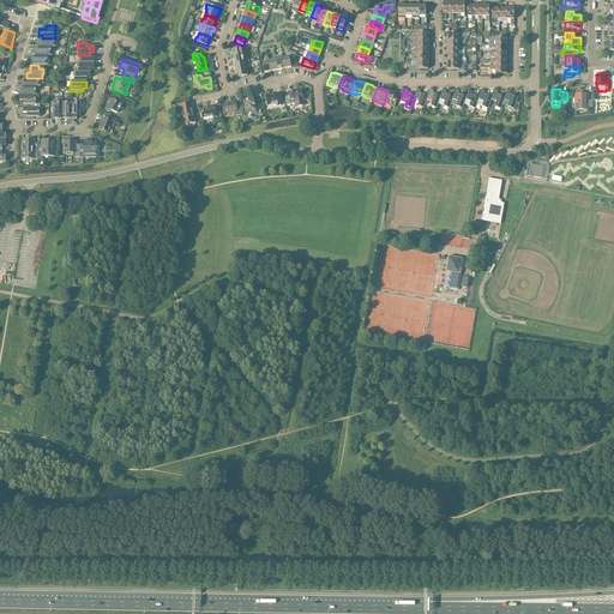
[(304,100),(302,90),(289,92),(289,96),(286,97),(287,106),(295,103),(296,107),(305,106),(304,100)]
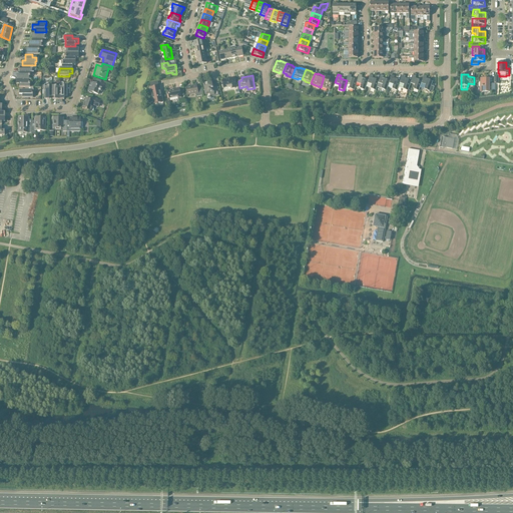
[(357,83),(358,80),(357,80),(351,78),(352,76),(349,75),(347,80),(346,82),(346,83),(351,84),(349,89),(354,90),(357,83)]
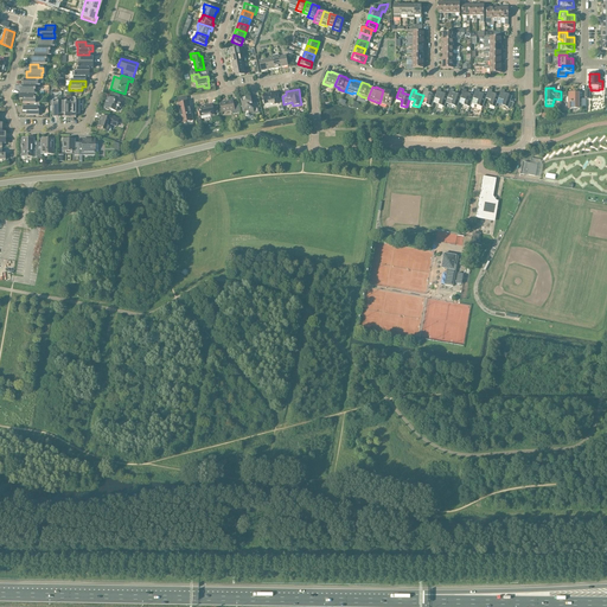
[(435,95),(428,93),(428,90),(425,89),(422,95),(423,95),(422,98),(428,100),(426,106),(432,108),(435,98),(435,95)]
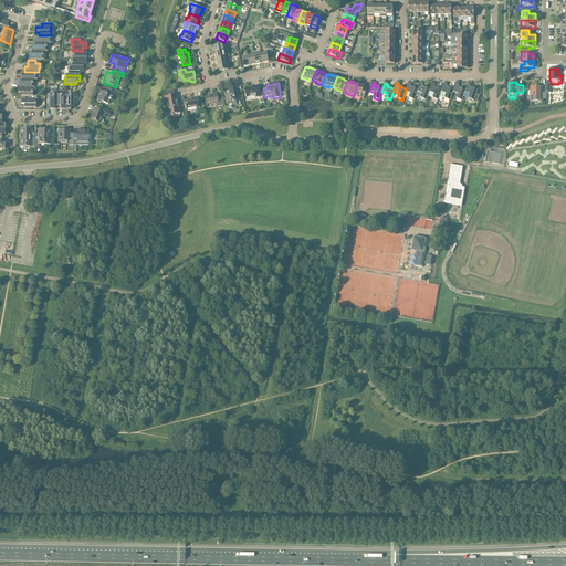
[(418,90),(410,86),(411,84),(408,83),(406,88),(406,92),(410,93),(409,98),(415,101),(417,92),(418,90)]
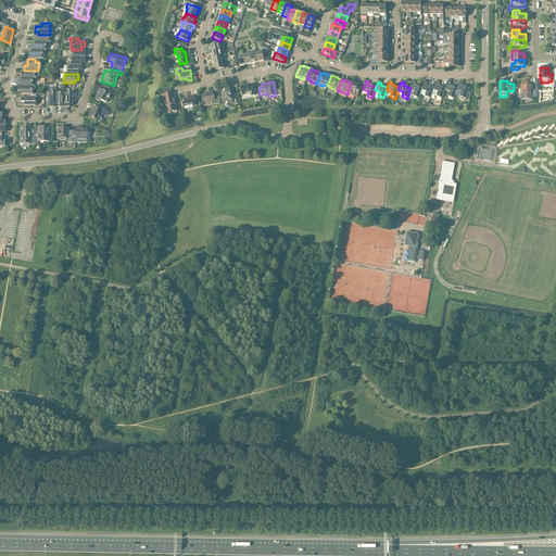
[(409,90),(408,95),(414,96),(413,97),(419,99),(421,90),(422,88),(415,85),(416,83),(413,81),(411,88),(409,90)]
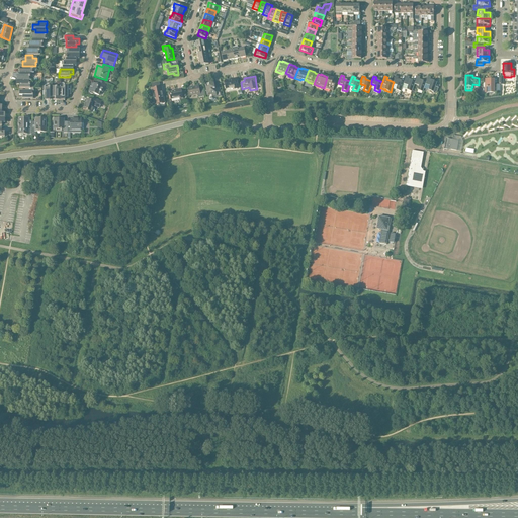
[(404,84),(405,82),(404,82),(398,79),(399,77),(396,76),(394,82),(393,84),(398,85),(396,90),(401,92),(402,88),(404,84)]
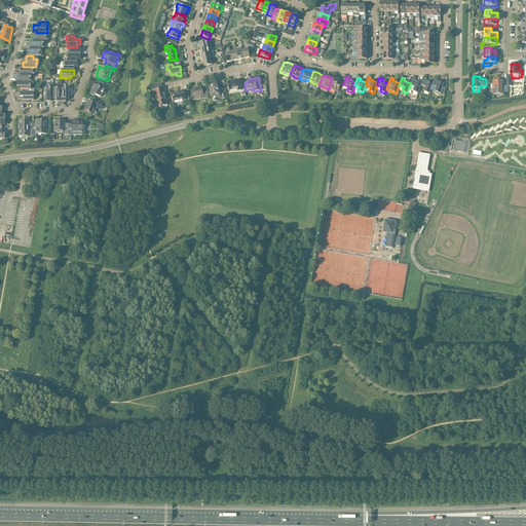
[(421,83),(415,81),(415,78),(412,77),(410,83),(411,83),(410,85),(408,89),(413,91),(418,94),(421,85),(420,85),(421,83)]
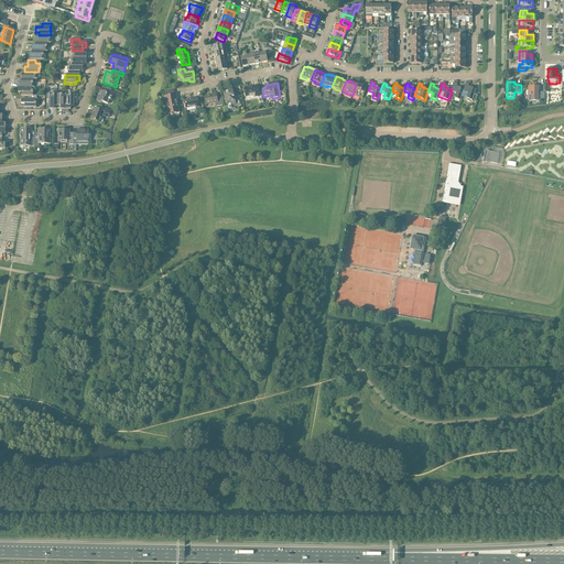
[(464,89),(456,87),(457,84),(454,83),(452,89),(451,91),(452,91),(456,94),(454,98),(461,100),(462,97),(463,91),(464,89)]
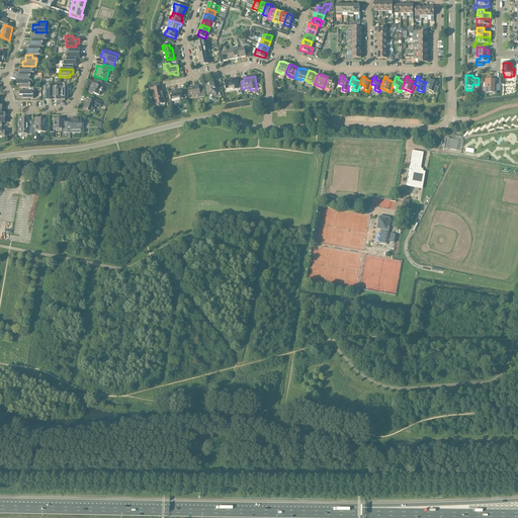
[(425,84),(424,89),(428,90),(433,92),(433,93),(434,94),(437,92),(438,88),(435,87),(437,82),(430,80),(431,77),(428,76),(426,82),(425,84)]
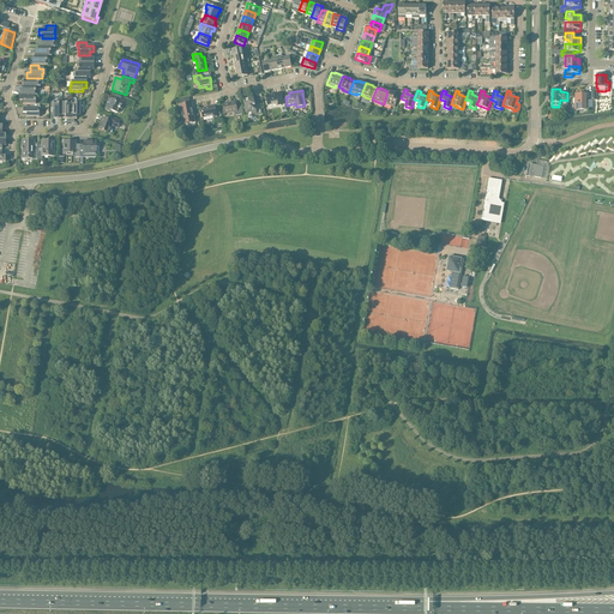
[(395,108),(399,96),(396,95),(396,94),(387,91),(384,104),(395,108)]
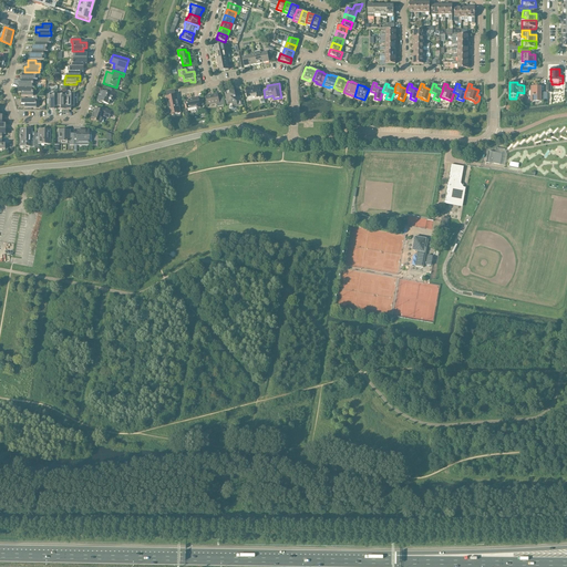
[(260,96),(259,86),(246,89),(247,98),(257,95),(257,98),(260,96)]
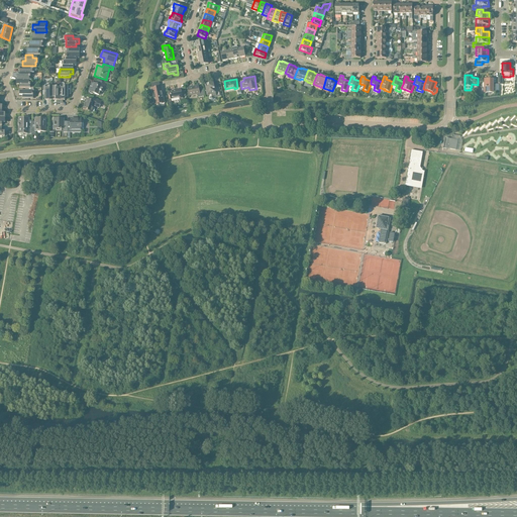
[(499,92),(499,85),(493,85),(494,79),(484,79),(484,83),(483,83),(483,87),(484,87),(484,93),(493,93),(493,90),(495,90),(495,92),(499,92)]
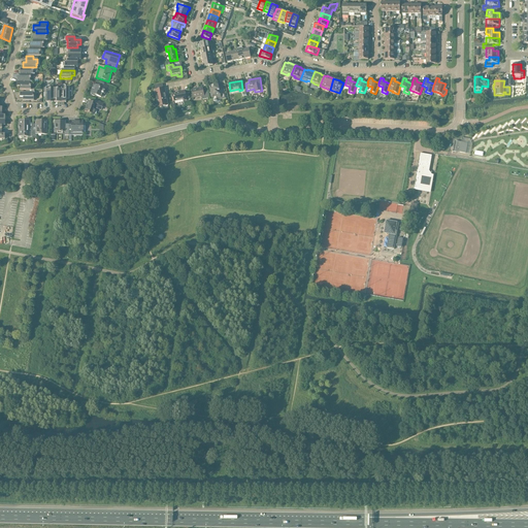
[(104,94),(106,90),(108,90),(109,86),(99,83),(98,87),(93,85),(91,94),(101,97),(102,94),(104,94)]
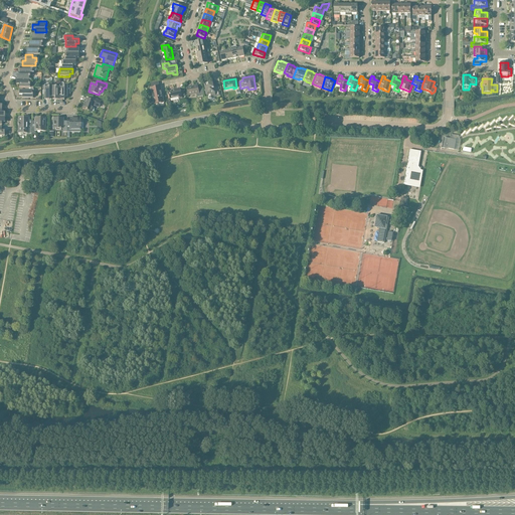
[(219,96),(218,89),(214,90),(212,81),(204,83),(206,95),(210,94),(211,98),(219,96)]
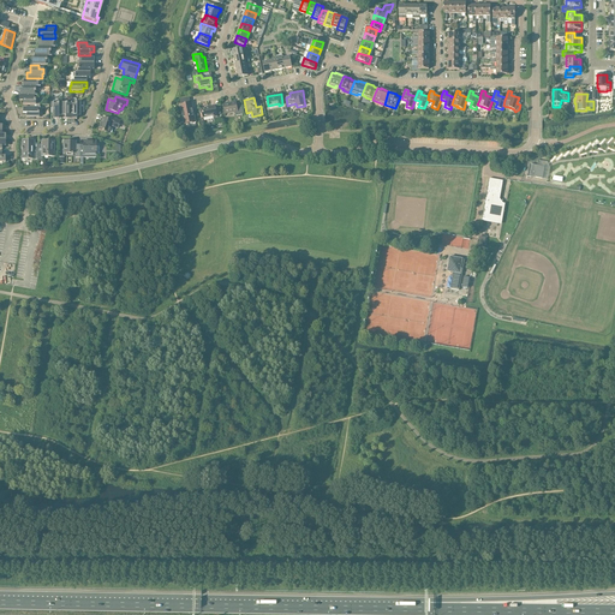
[(196,123),(192,106),(191,106),(190,99),(180,100),(181,107),(180,107),(184,125),(196,123)]
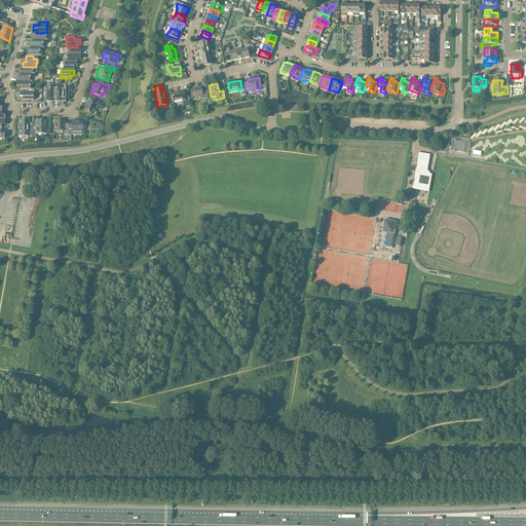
[(209,99),(207,89),(202,89),(202,87),(191,90),(192,98),(200,96),(201,100),(209,99)]
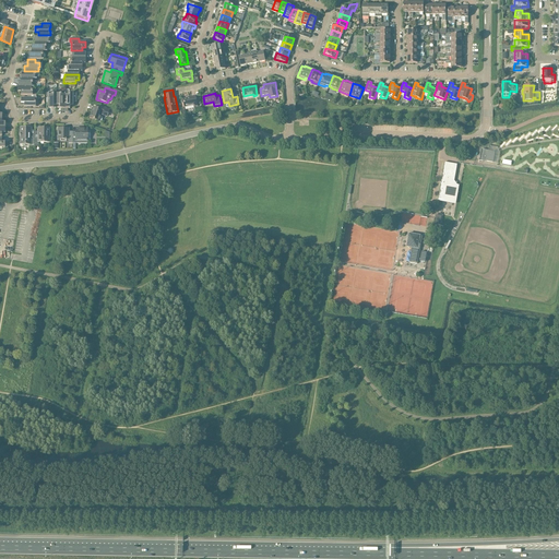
[(76,102),(76,94),(69,94),(69,95),(64,94),(64,108),(70,108),(70,105),(73,105),(73,102),(76,102)]
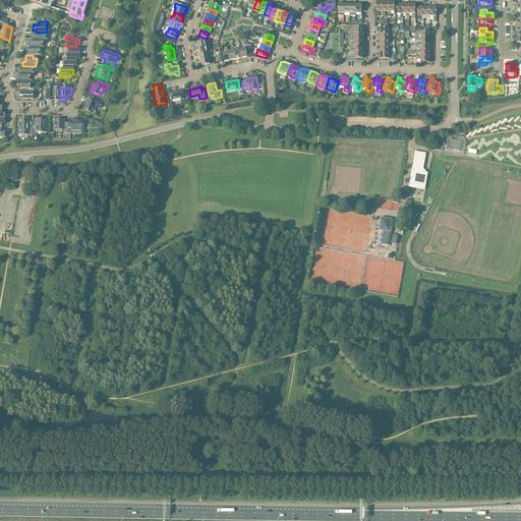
[(33,95),(33,92),(34,92),(34,89),(30,89),(25,89),(25,92),(19,92),(19,97),(22,97),(22,100),(33,100),(33,95)]
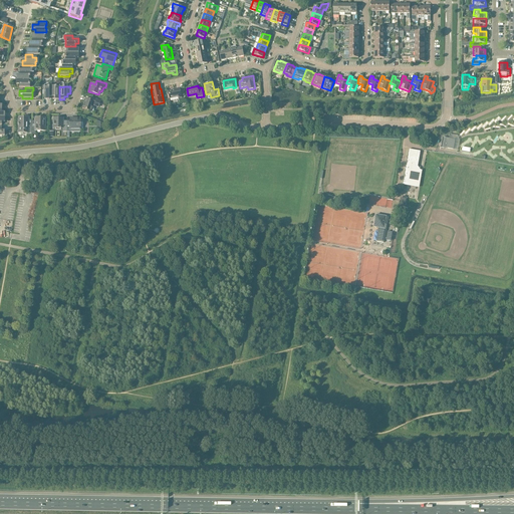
[(185,95),(183,89),(180,89),(169,91),(170,98),(179,97),(179,98),(182,97),(182,95),(185,95)]
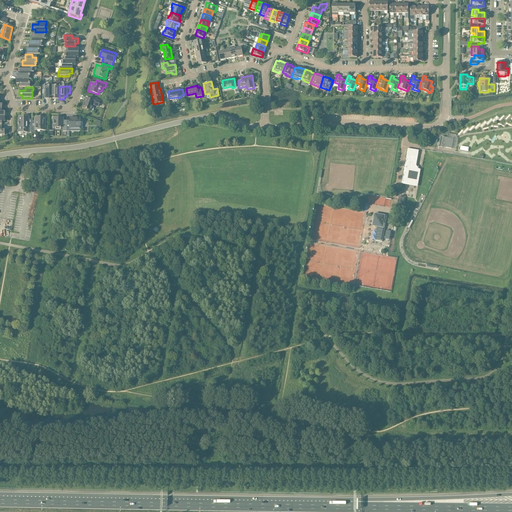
[(98,107),(100,100),(91,97),(90,100),(85,98),(82,108),(87,110),(87,109),(91,111),(93,106),(98,107)]
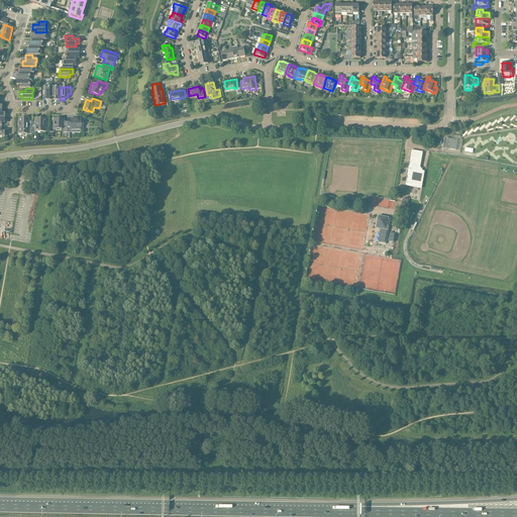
[(31,125),(29,125),(28,124),(28,122),(28,118),(18,118),(18,133),(31,133),(31,125)]
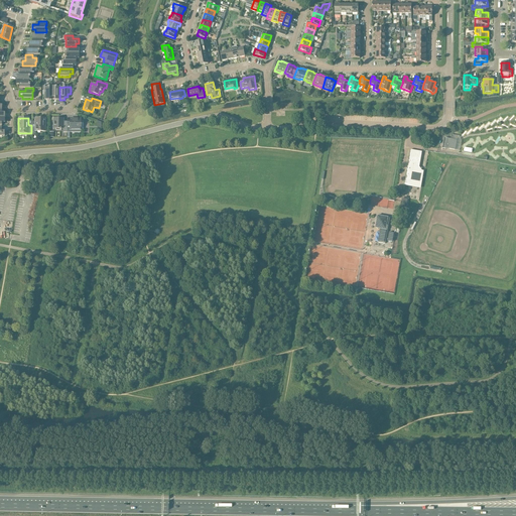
[(45,131),(45,119),(38,119),(38,120),(35,120),(35,123),(31,123),(31,125),(31,133),(35,133),(35,131),(45,131)]
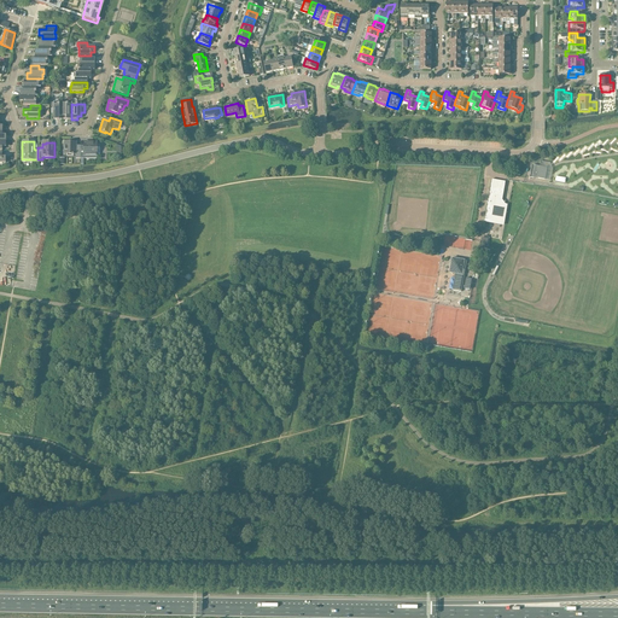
[(80,159),(80,149),(76,149),(76,144),(74,144),(74,143),(64,143),(64,155),(76,155),(76,159),(80,159)]
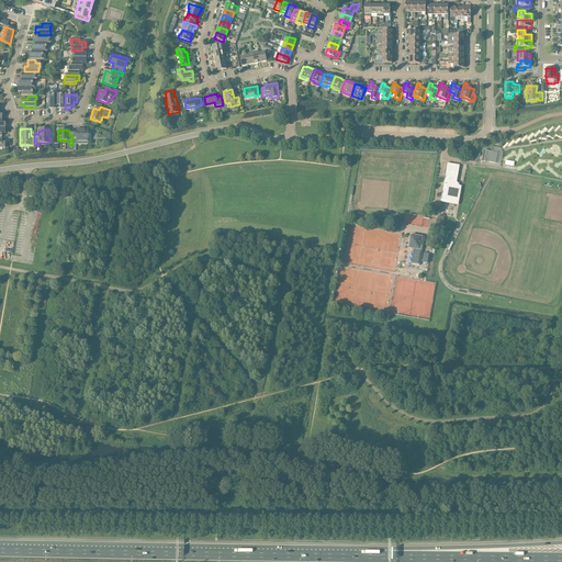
[(87,139),(87,135),(87,130),(76,130),(76,135),(72,135),(72,145),(87,145),(87,139)]
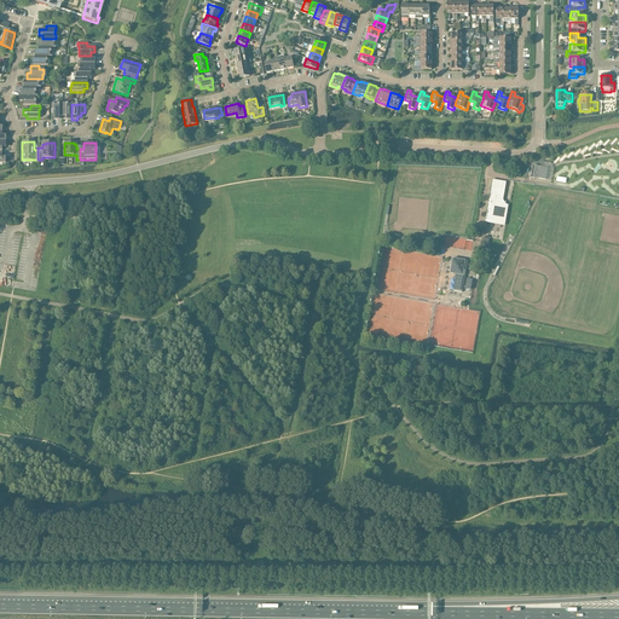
[(545,180),(548,168),(533,166),(531,178),(534,179),(534,178),(545,180)]
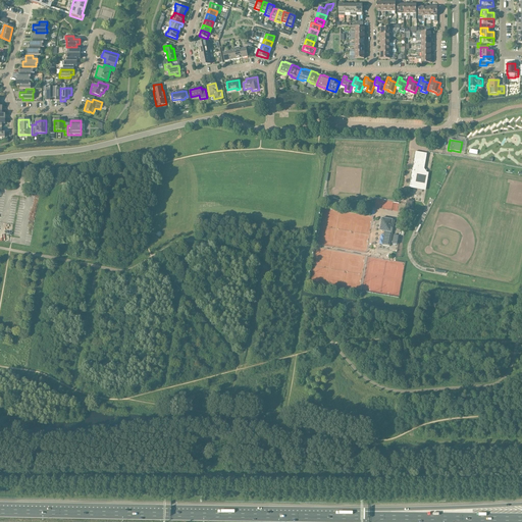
[(422,172),(420,170),(422,169),(425,153),(415,152),(412,170),(411,170),(411,171),(412,172),(409,187),(424,190),(427,174),(422,173),(422,172)]
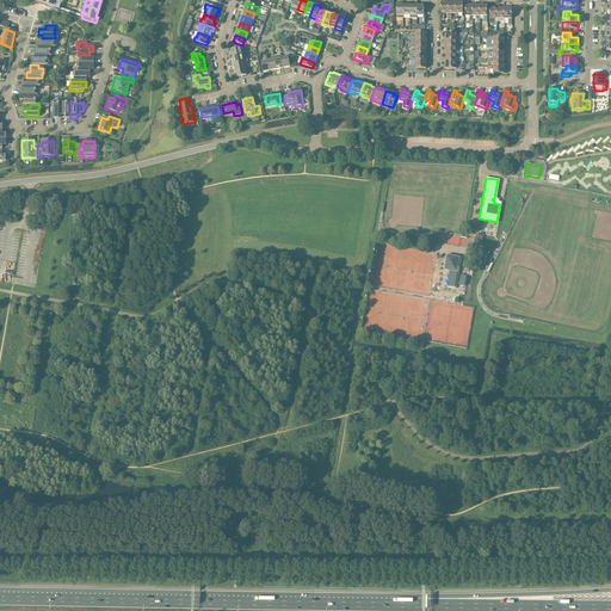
[(456,289),(462,258),(448,255),(445,270),(451,271),(448,288),(456,289)]
